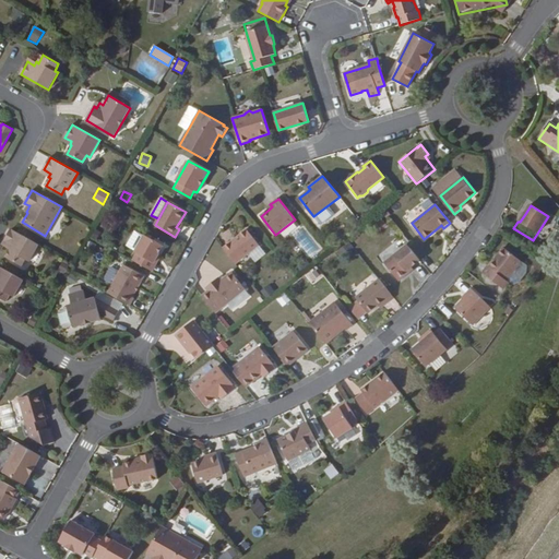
[(11,246),(9,249),(11,250),(7,258),(22,266),(26,259),(30,261),(39,245),(11,229),(4,241),(11,246)]
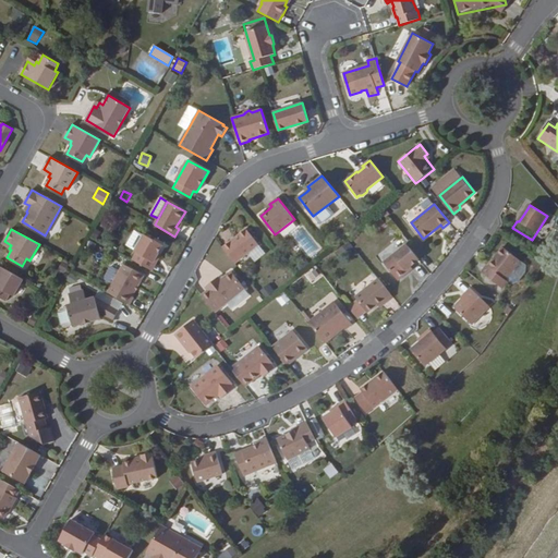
[(259,244),(246,229),(223,247),(235,264),(249,253),(259,244)]
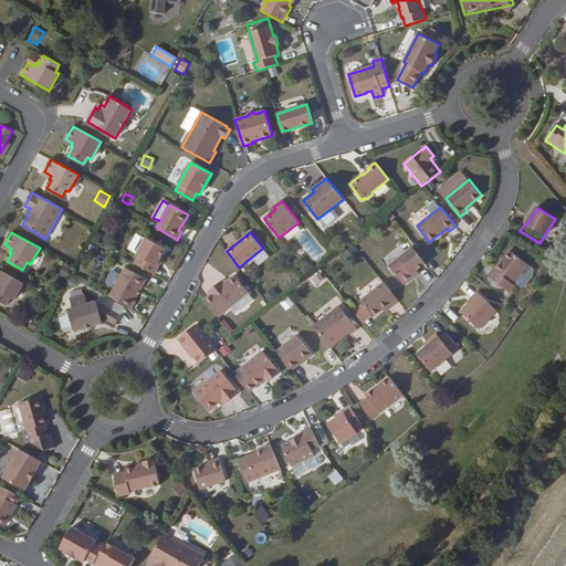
[(135,253),(142,237),(134,233),(127,250),(135,253)]
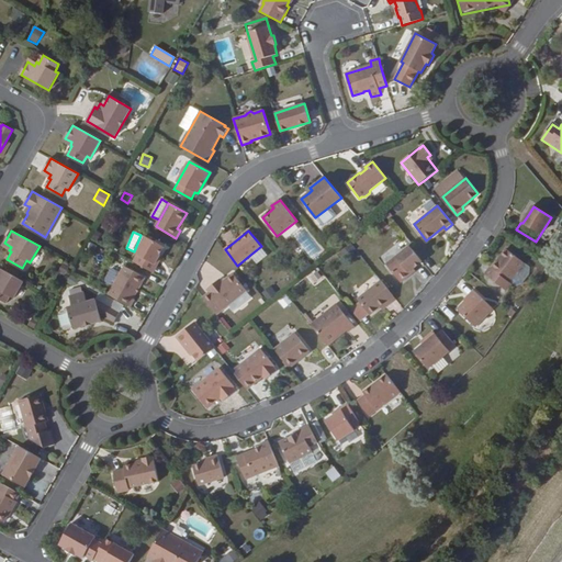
[(155,263),(159,257),(165,247),(146,236),(136,253),(138,254),(134,261),(153,272),(157,265),(155,263)]
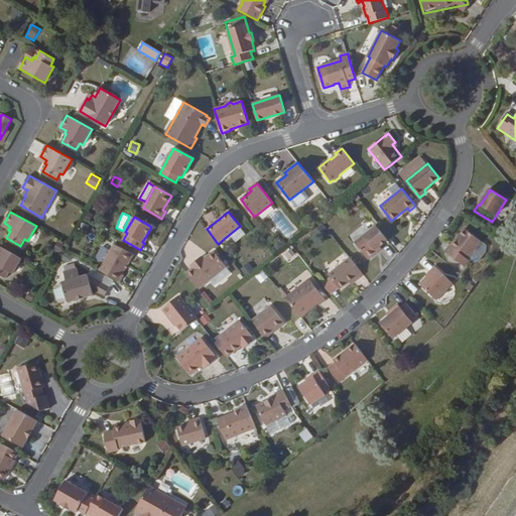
[(240,226),(230,234),(236,242),(246,234),(240,226)]
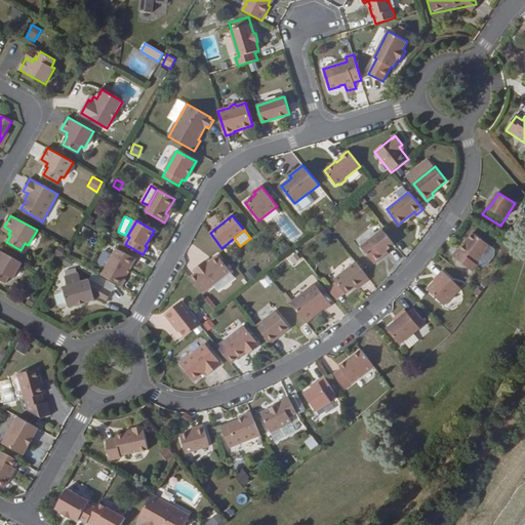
[(379,260),(384,256),(385,252),(389,248),(395,244),(382,230),(363,245),(375,260),(379,260)]
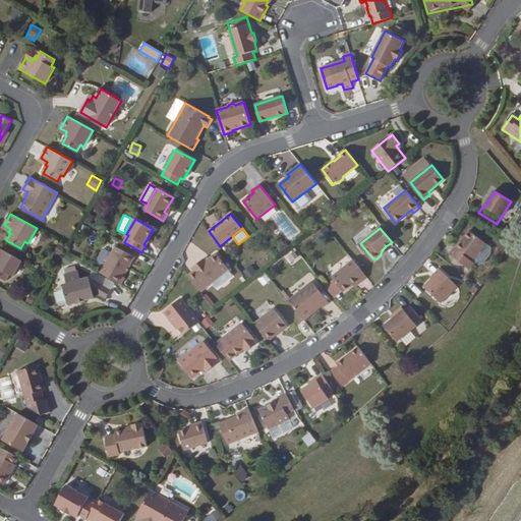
[(456,247),(451,254),(469,270),(470,270),(475,264),(473,262),(487,244),(471,231),(457,248),(456,247)]
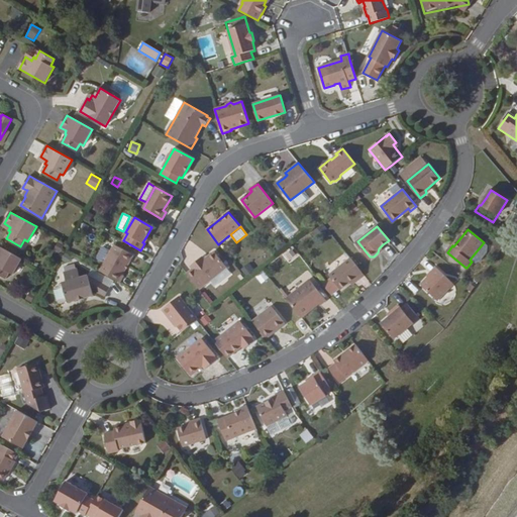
[(507,239),(511,232),(505,229),(501,235),(507,239)]
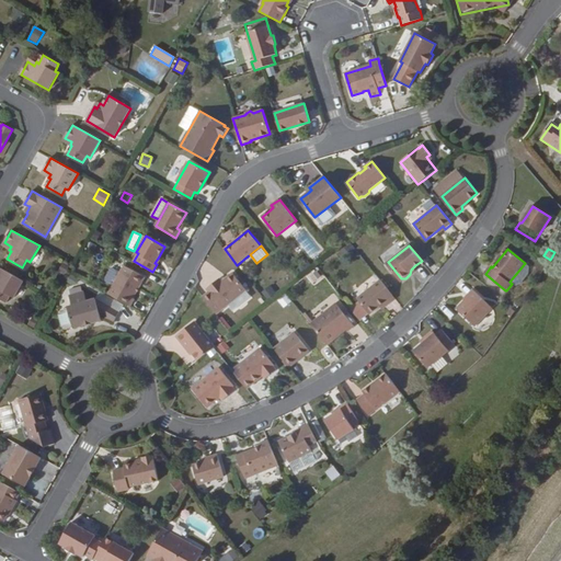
[(66,270),(70,273),(75,265),(70,263),(66,270)]
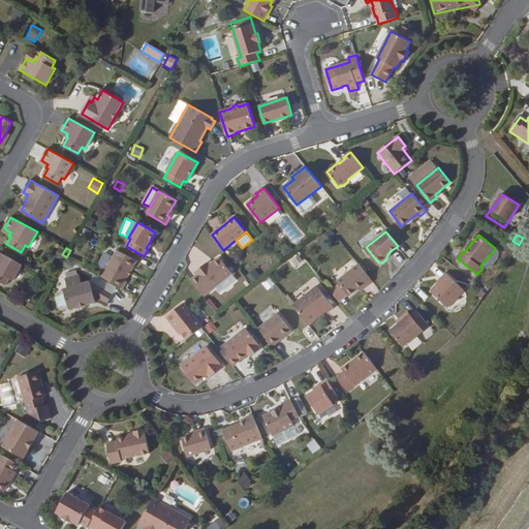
[(117,250),(102,277),(123,289),(127,281),(125,281),(136,261),(117,250)]
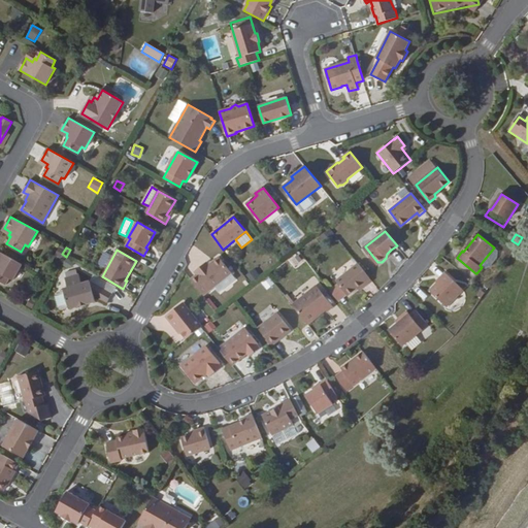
[(0,252),(0,281),(6,285),(9,278),(13,281),(22,264),(0,252)]
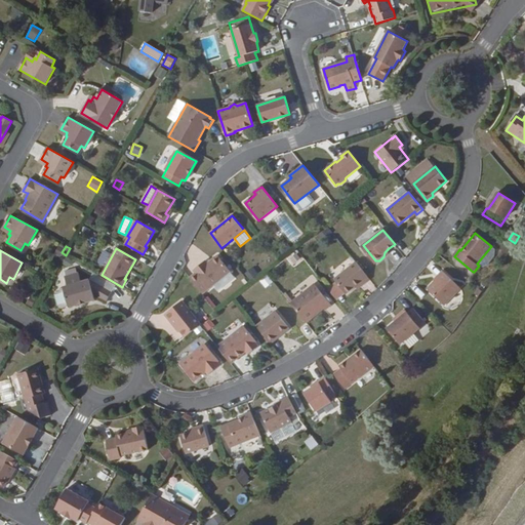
[(297,253),(289,258),(292,266),(301,261),(297,253)]
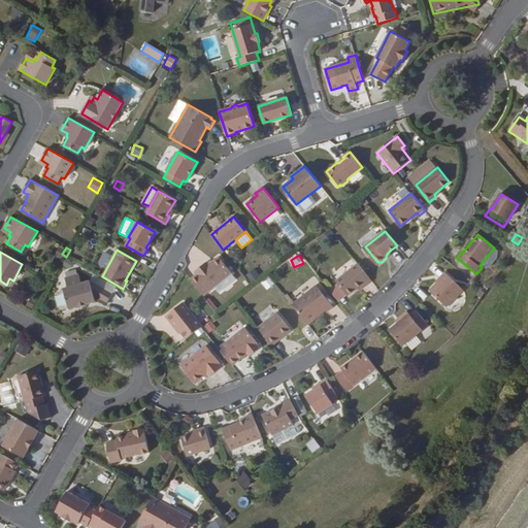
[(220,257),(209,265),(206,262),(195,271),(197,274),(191,279),(204,295),(232,272),(220,257)]
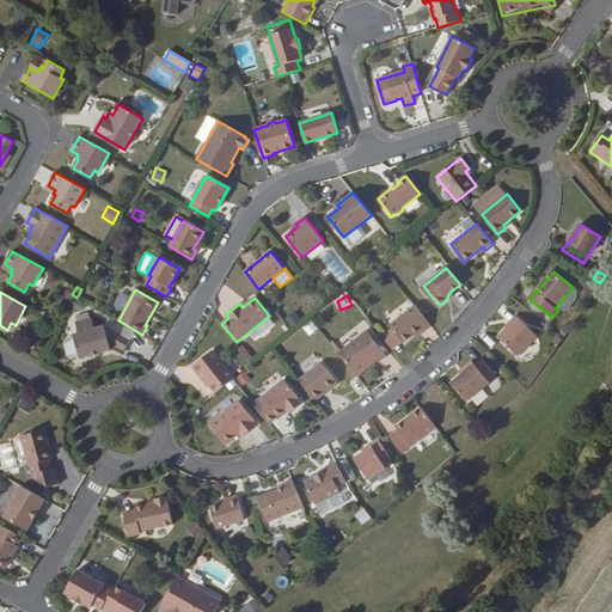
[(389,325),(403,342),(428,322),(415,305),(389,325)]
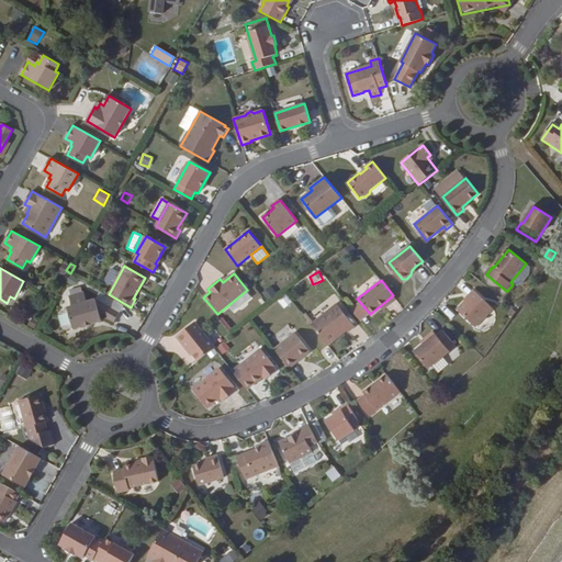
[(458,310),(475,327),(494,310),(475,290),(469,295),(470,296),(458,310)]
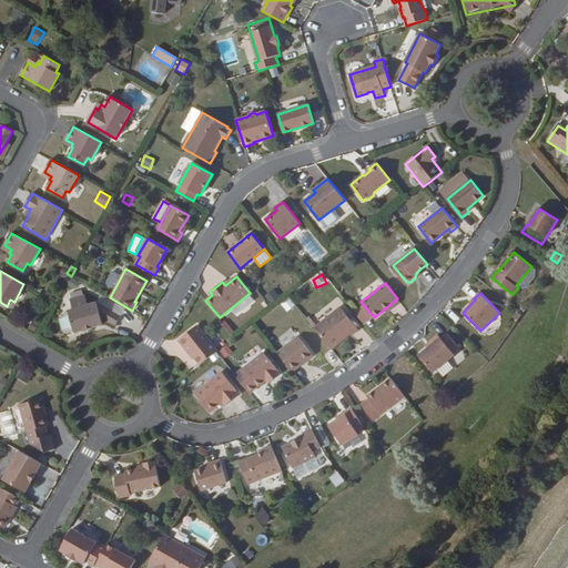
[(273,296),(266,302),(272,308),(279,303),(273,296)]
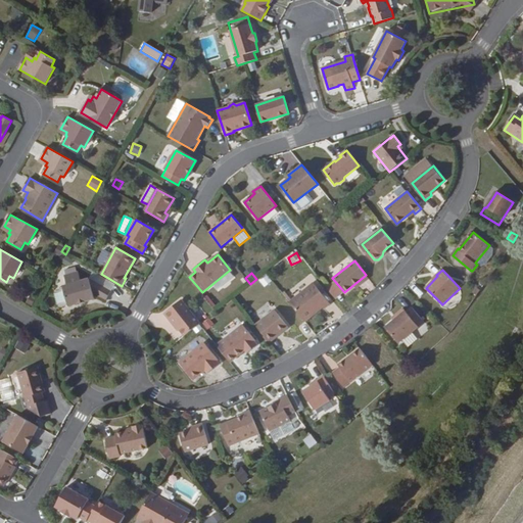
[(266,274),(257,279),(264,287),(272,282),(266,274)]
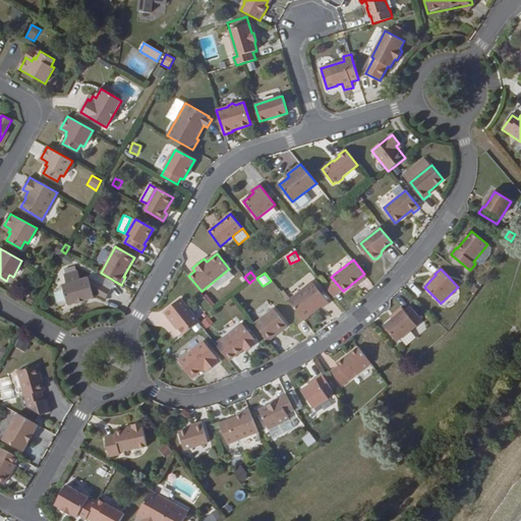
[(366,276),(364,274),(352,284),(354,286),(366,276)]
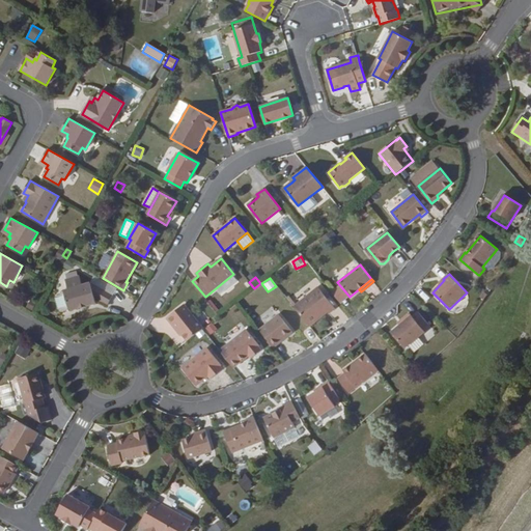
[(64,290),(70,311),(96,303),(94,297),(108,305),(113,296),(91,283),(64,290)]
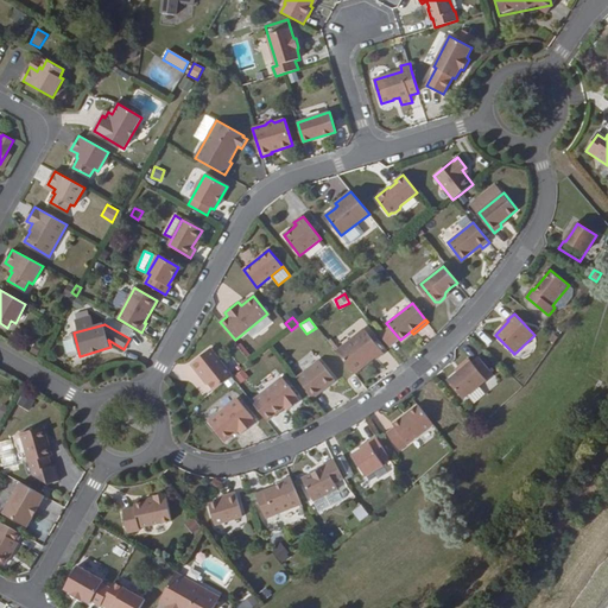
[(365,329),(336,350),(354,373),(375,356),(377,359),(384,354),(365,329)]
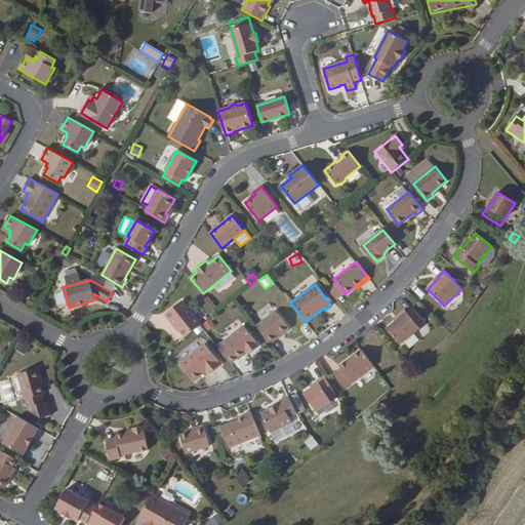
[(183,300),(165,315),(170,321),(171,320),(186,337),(201,325),(183,300)]
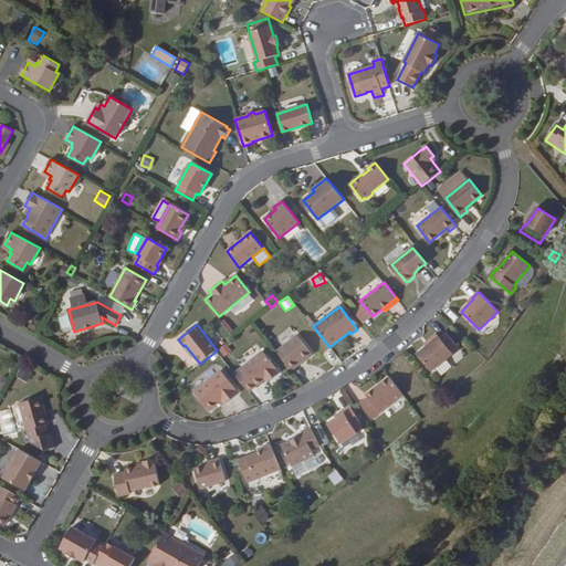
[(431,343),(426,347),(418,355),(432,370),(459,347),(446,332),(439,337),(437,334),(429,341),(431,343)]
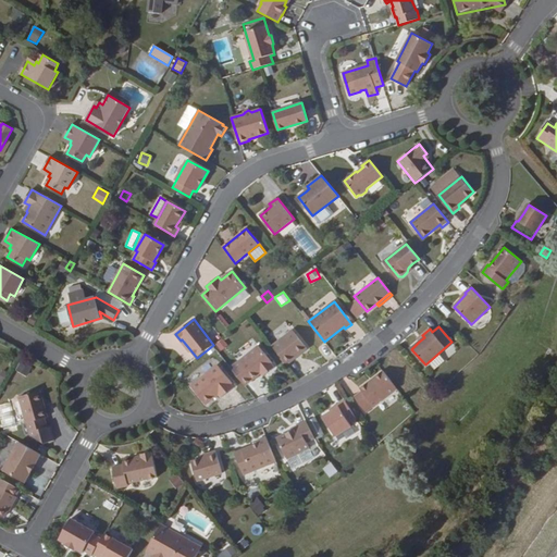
[(294,330),(272,346),(287,364),(309,348),(294,330)]
